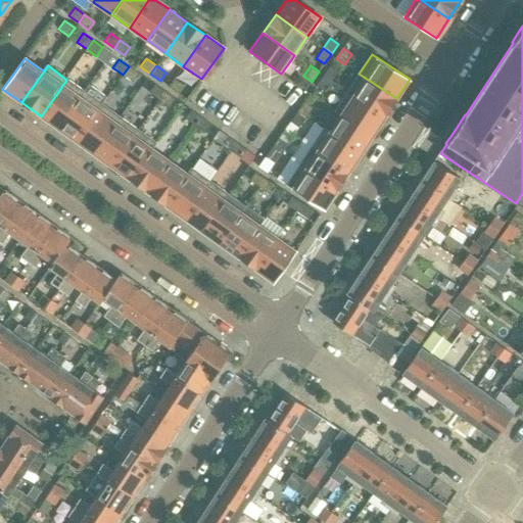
[(129,66),(123,75),(133,82),(139,73),(129,66)]
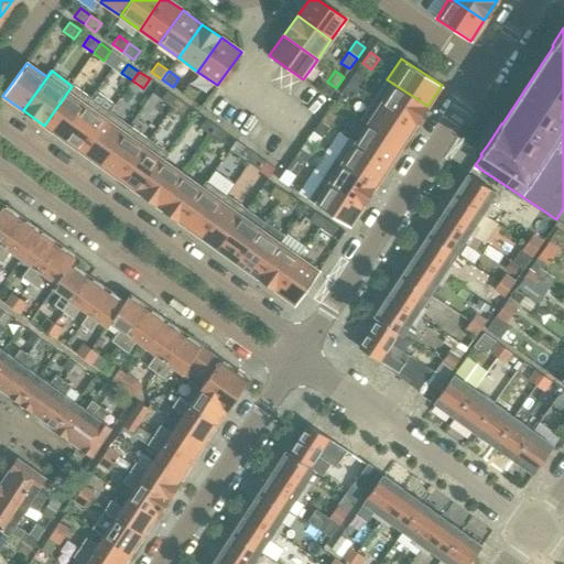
[(356,72),(348,82),(357,88),(365,78),(356,72)]
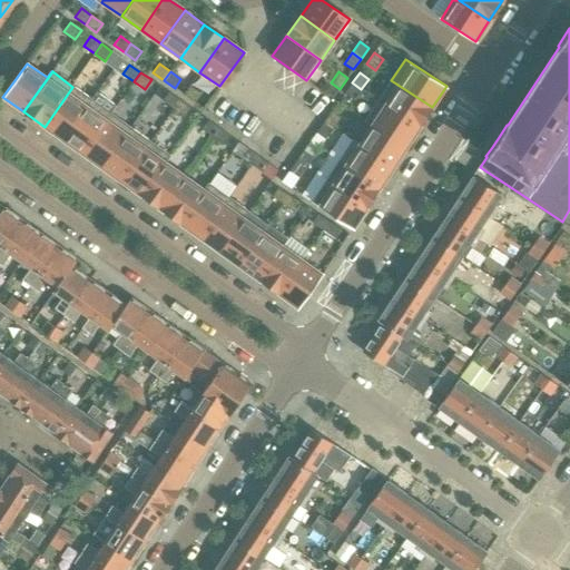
[(391,80),(377,100),(419,128),(432,107),(391,80)]
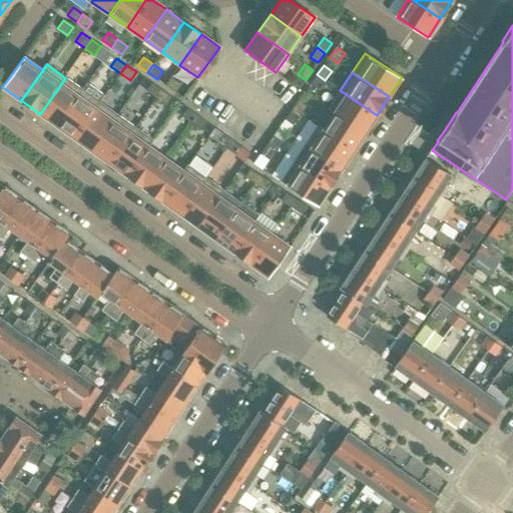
[(325,80),(317,74),(310,84),(318,90),(325,80)]
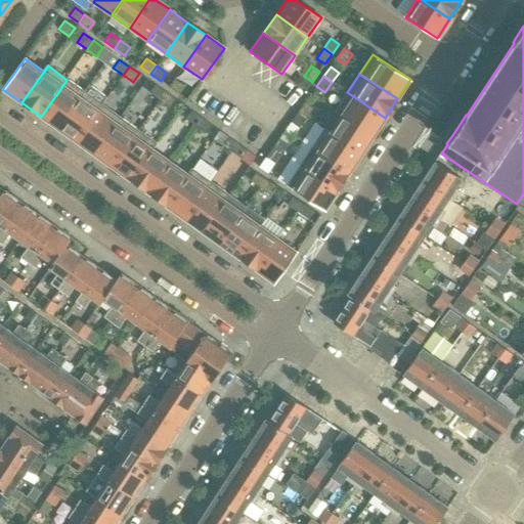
[(168,87),(178,94),(184,86),(174,79),(168,87)]
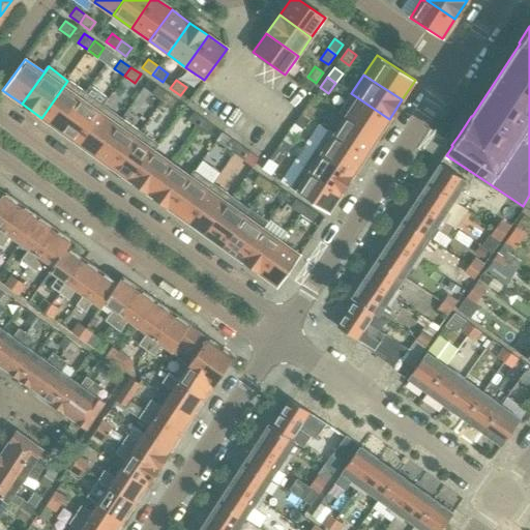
[(41,118),(59,130),(86,93),(67,81),(41,118)]
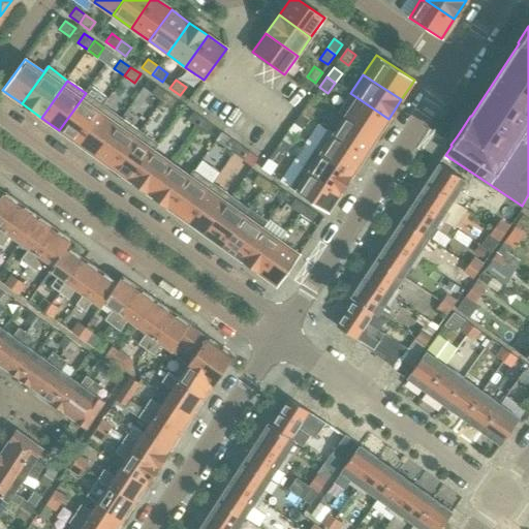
[(150,94),(160,101),(166,93),(156,86),(150,94)]
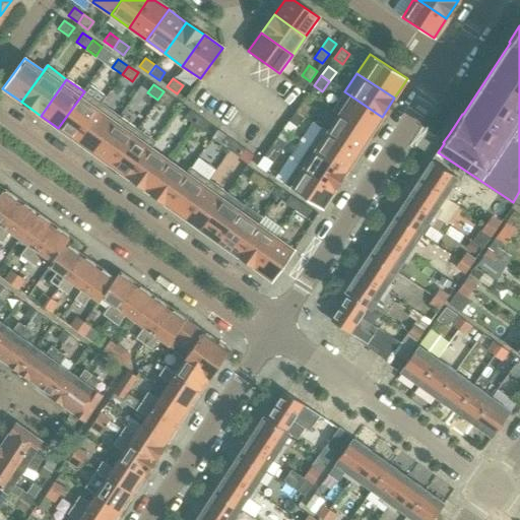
[(58,128),(76,141),(103,105),(107,98),(88,85),(84,91),(58,128)]
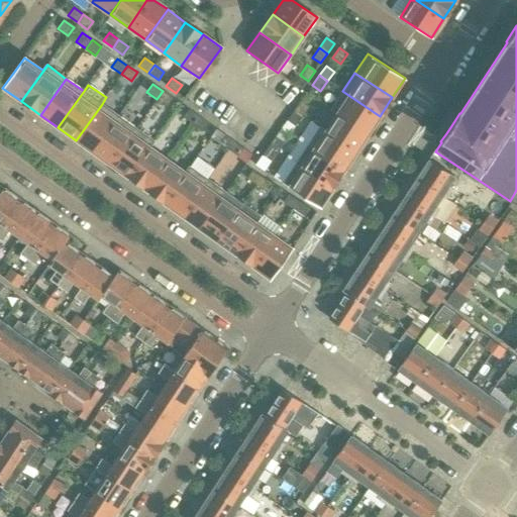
[(163,91),(157,99),(167,106),(173,98),(163,91)]
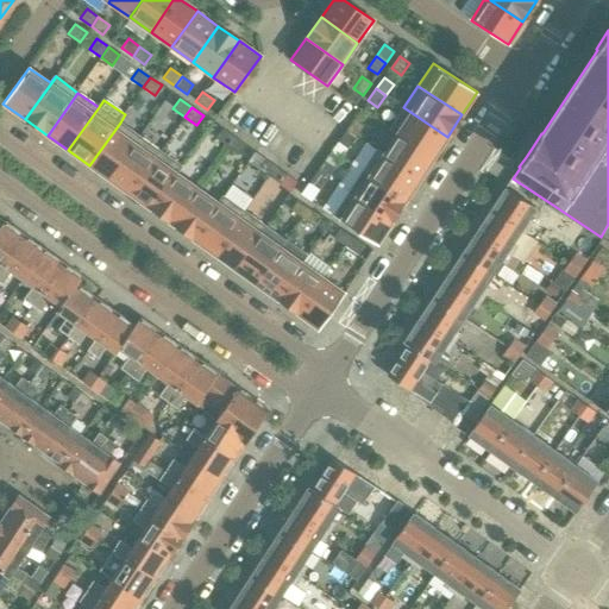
[(403,107),(389,129),(433,158),(447,137),(403,107)]
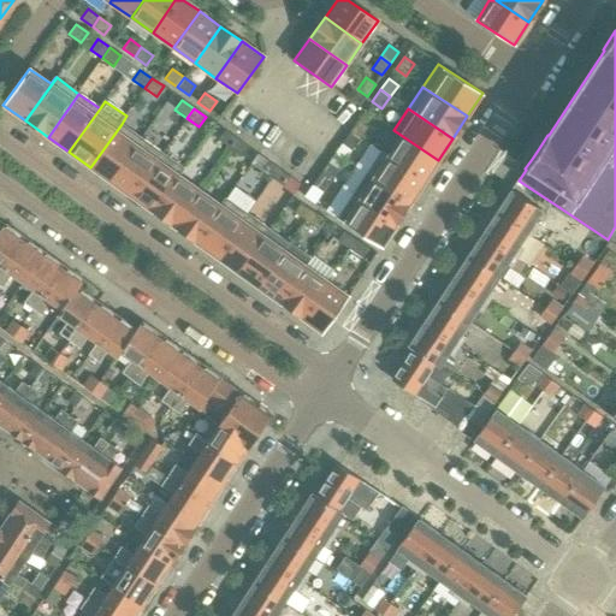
[(359,120),(350,132),(360,138),(368,128),(359,120)]
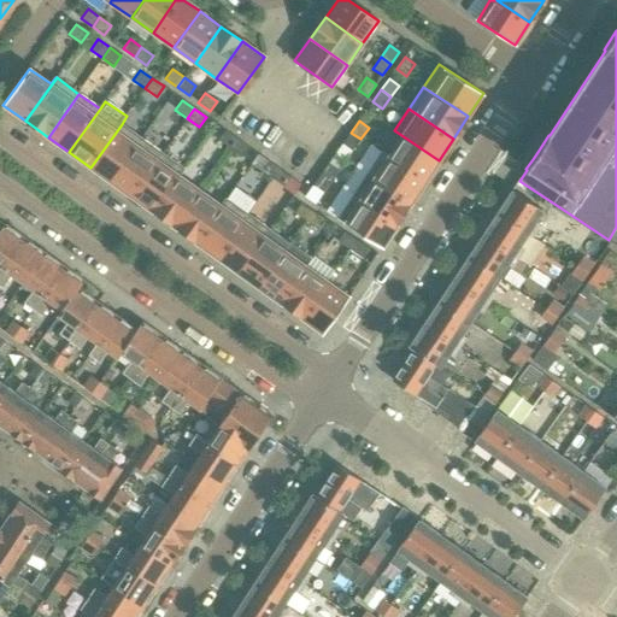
[(90,168),(111,182),(142,139),(122,124),(90,168)]
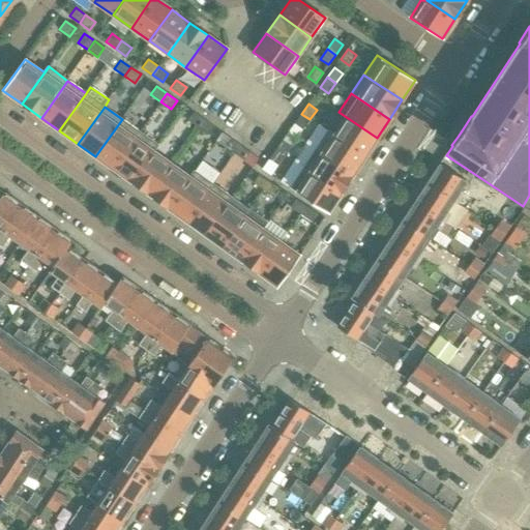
[(187,120),(198,127),(204,119),(194,112),(187,120)]
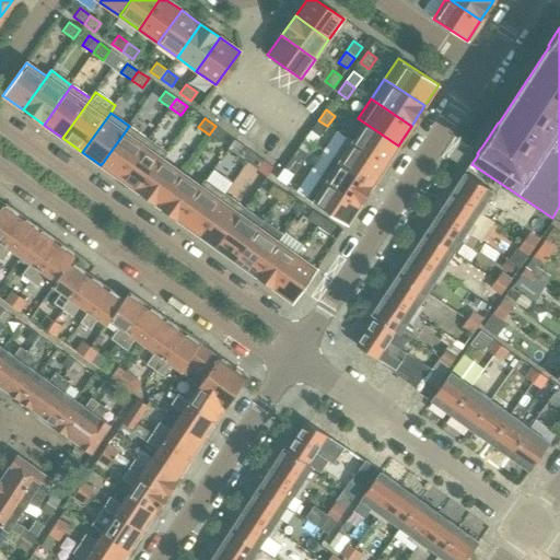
[(346,137),(346,138),(386,164),(398,146),(358,118),(358,119),(365,124),(353,142),(346,137)]
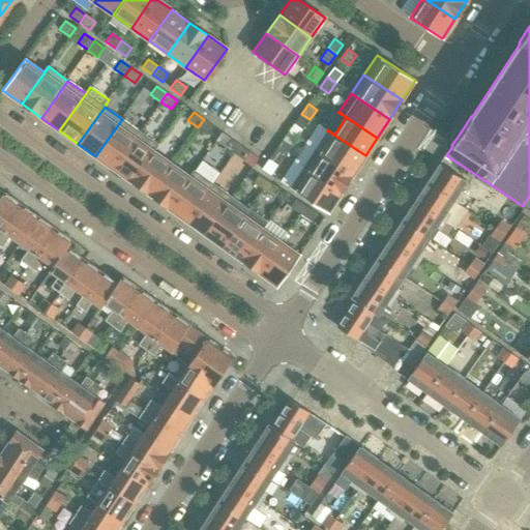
[(310,119),(301,114),(294,123),(302,129),(310,119)]
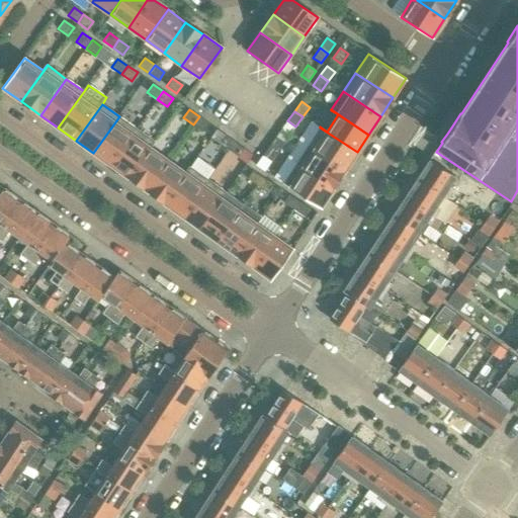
[(93,153),(111,166),(138,130),(119,116),(93,153)]
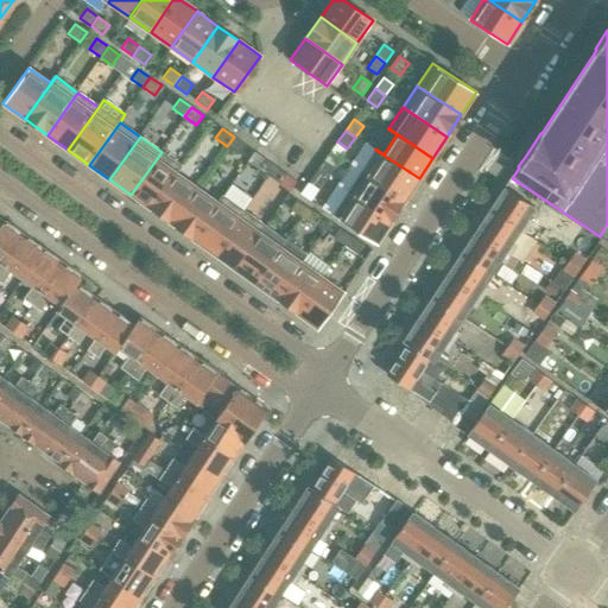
[(234,137),(227,146),(239,154),(245,145),(234,137)]
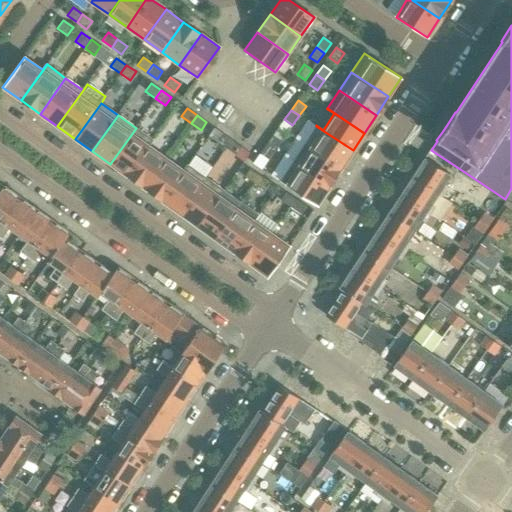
[(316,126),(304,145),(341,169),(353,150),(316,126)]
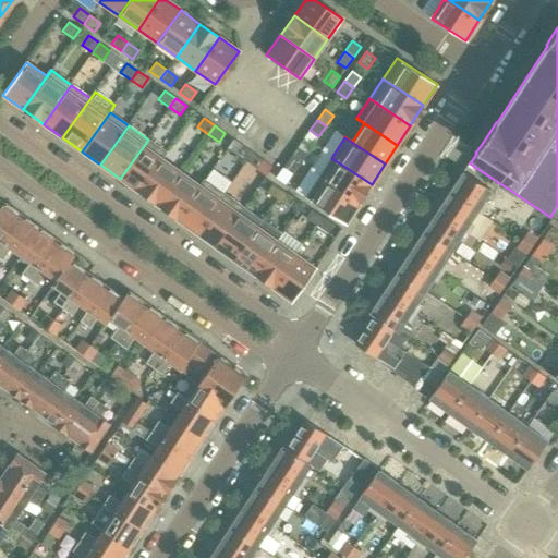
[(120,179),(140,192),(162,159),(161,159),(167,153),(148,140),(120,179)]
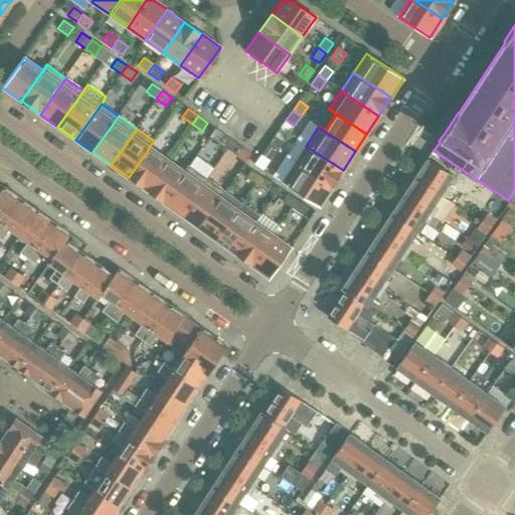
[(217,142),(227,149),(233,141),(223,134),(217,142)]
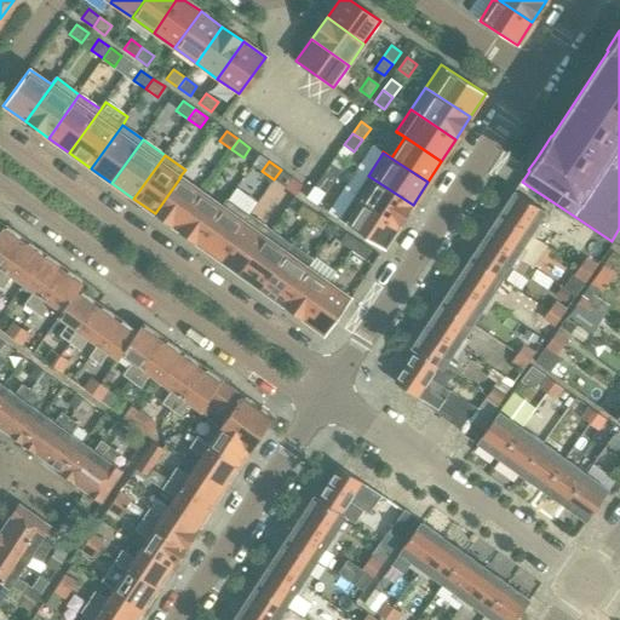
[(331,164),(322,176),(332,183),(340,171),(331,164)]
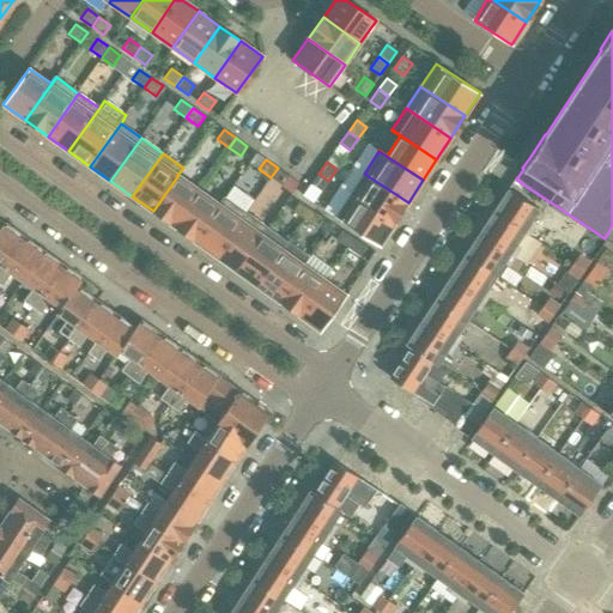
[(278,168),(271,177),(283,186),(289,176),(278,168)]
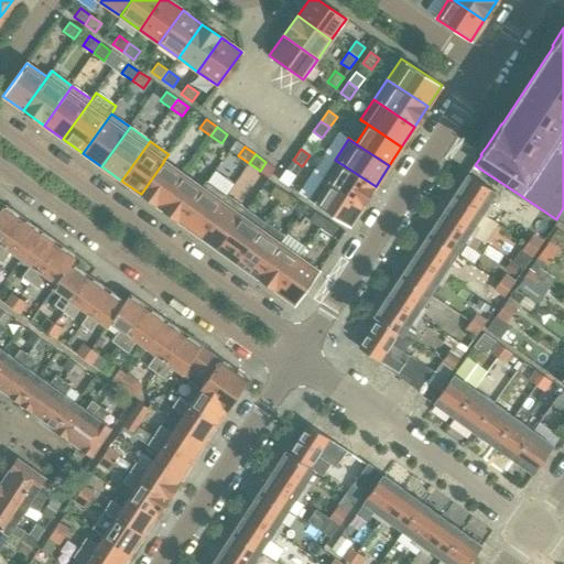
[(302,166),(293,160),(285,171),(294,176),(302,166)]
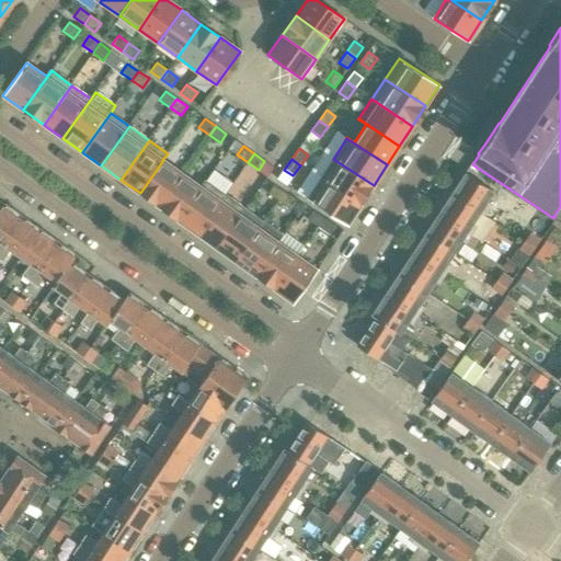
[(333,159),(320,179),(361,205),(374,185),(333,159)]
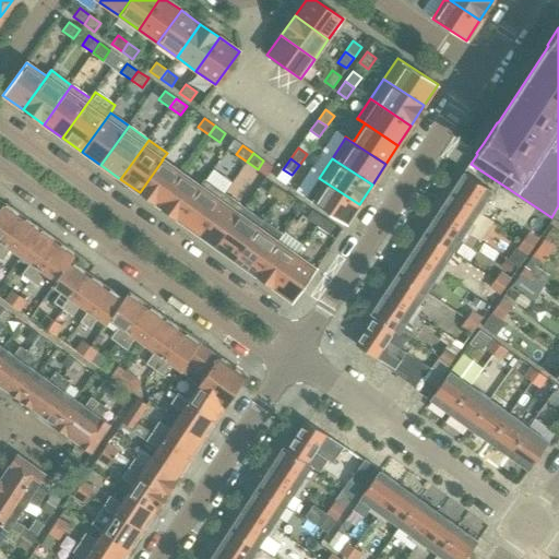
[(140,192),(158,206),(182,174),(163,159),(140,192)]
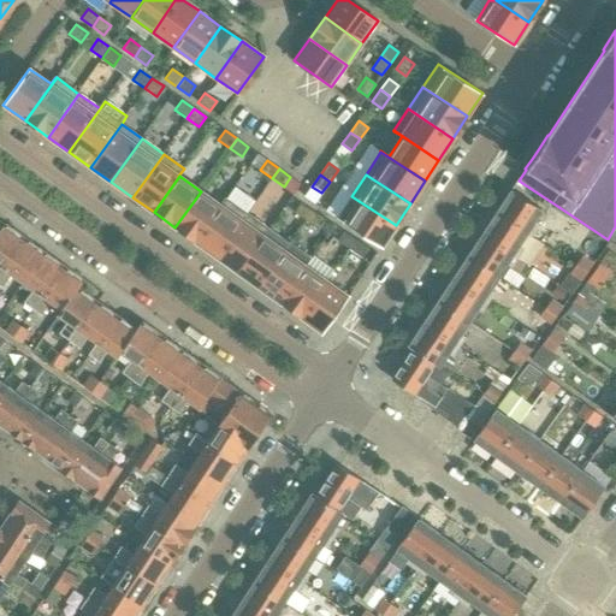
[(526,234),(531,237),(532,237),(538,227),(537,227),(533,224),(542,211),(511,191),(510,190),(496,213),(526,234)]
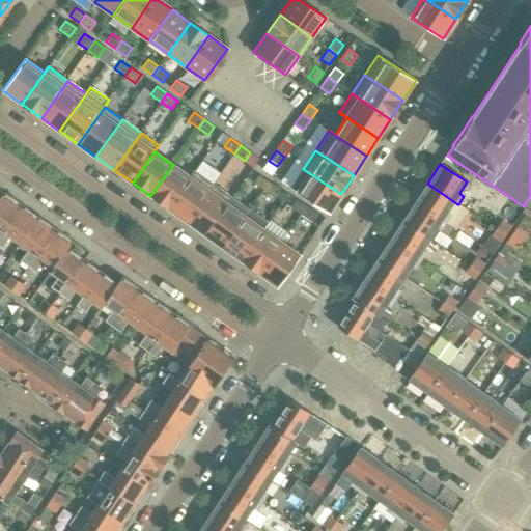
[(150,196),(169,208),(196,171),(194,170),(190,176),(173,165),(150,196)]
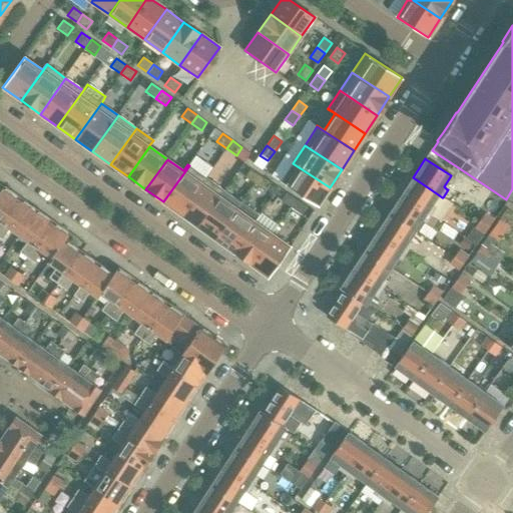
[(330,187),(293,163),(281,181),(318,206),(330,187)]
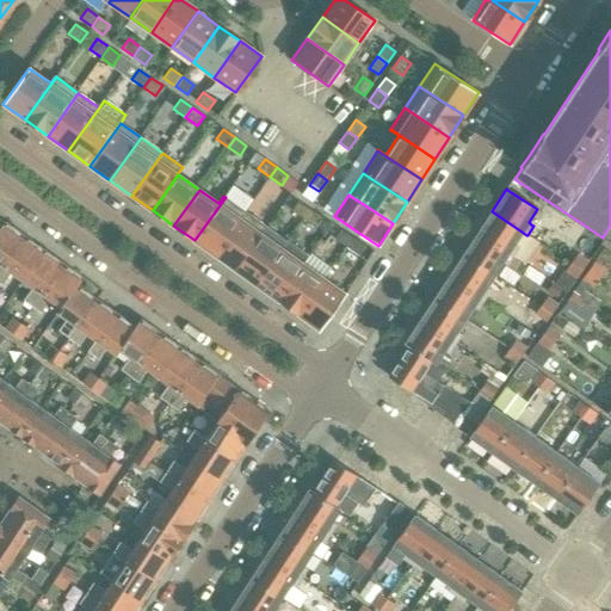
[(195,240),(215,255),(246,213),(226,197),(195,240)]
